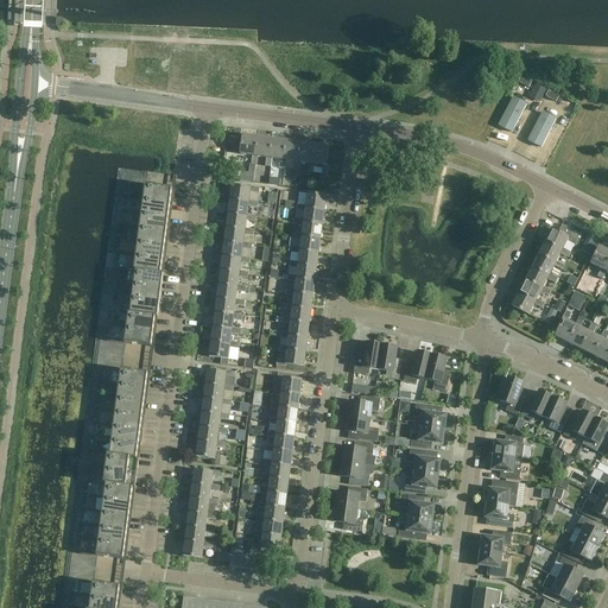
[(518,83),(529,88),(532,82),(521,76),(518,83)]
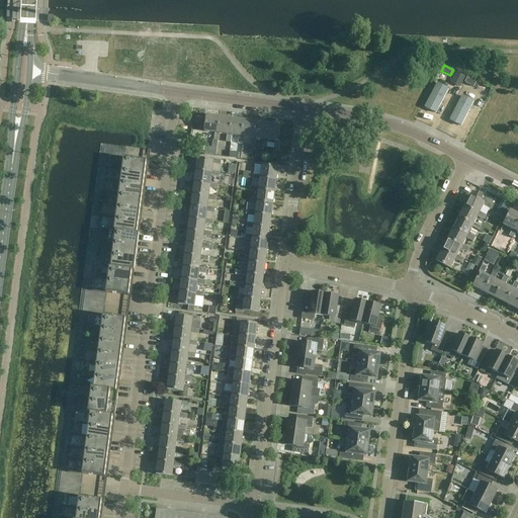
[(460,86),(464,78),(456,73),(452,82),(460,86)]
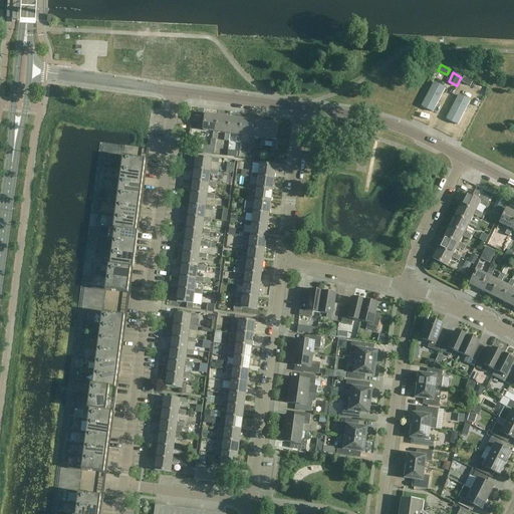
[(473,81),(464,76),(461,82),(470,86),(473,81)]
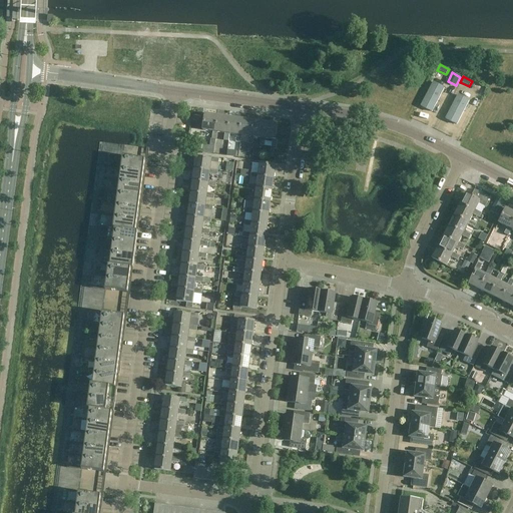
[(421,105),(431,111),(444,86),(433,81),(421,105)]
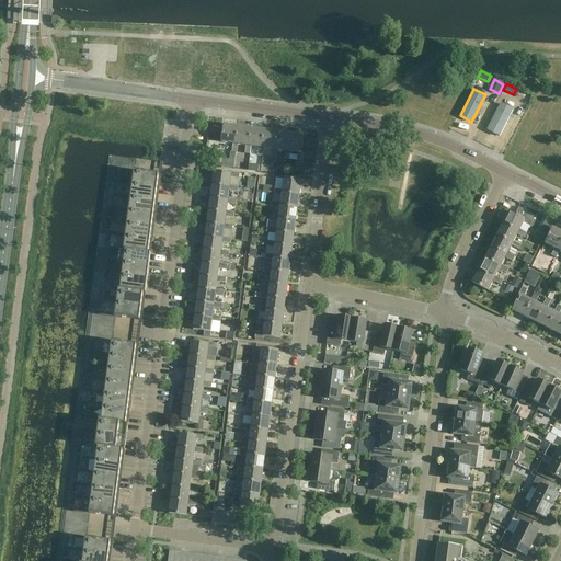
[(513,107),(501,102),(487,129),(499,136),(513,107)]
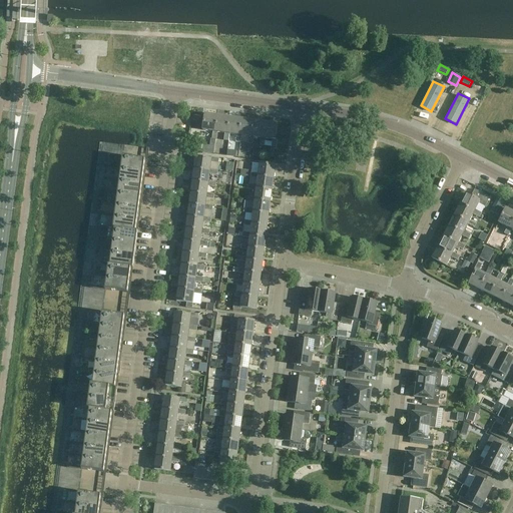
[(217,116),(205,115),(202,138),(203,131),(213,132),(212,139),(217,139),(217,132),(215,132),(217,116)]
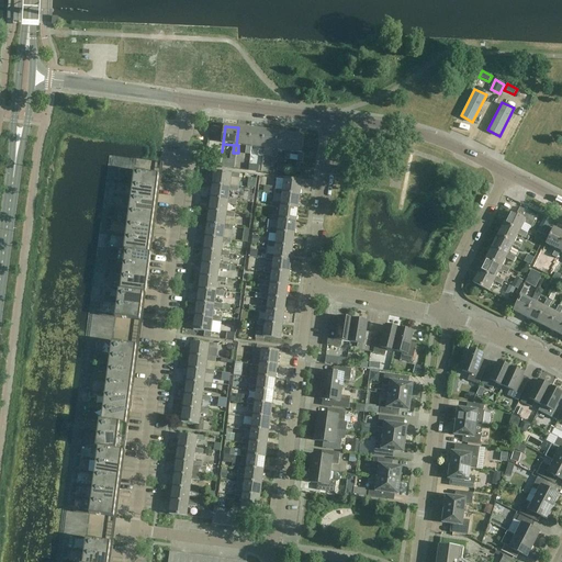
[(251,130),(238,127),(236,145),(238,145),(246,146),(245,155),(250,155),(251,147),(249,147),(251,130)]
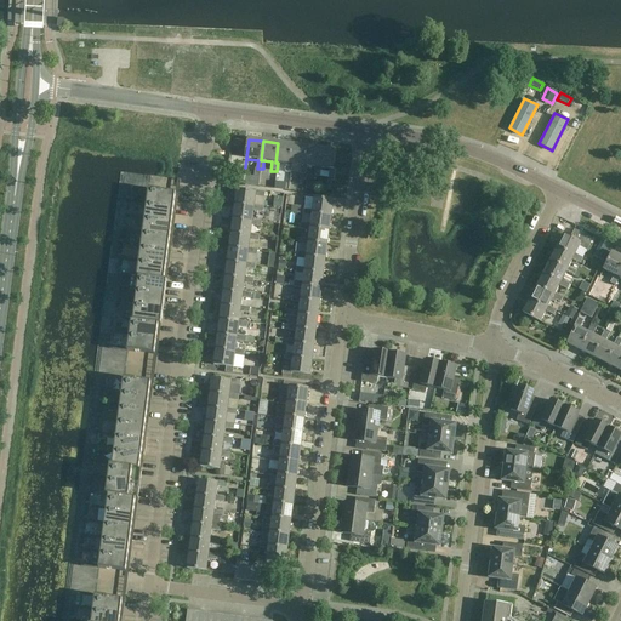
[(290,164),(292,144),(278,143),(275,163),(278,163),(286,164),(285,172),(291,174),(292,165),(290,164)]
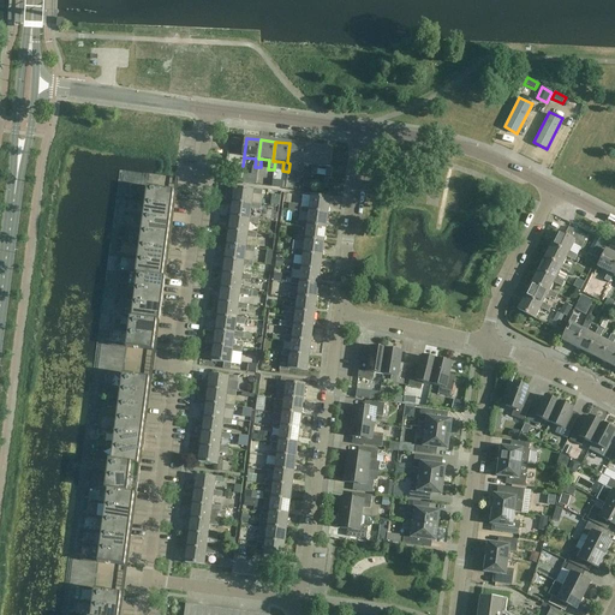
[(304,145),(290,143),(287,162),(290,163),(298,165),(297,173),(303,173),(304,165),(302,165),(304,145)]
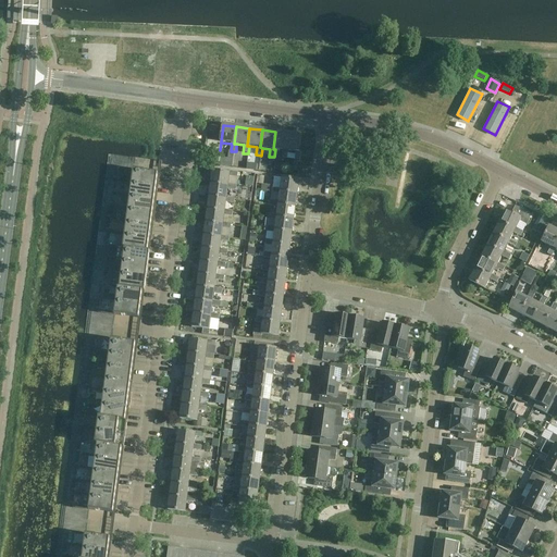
[(286,150),(288,133),(275,132),(273,149),(275,149),(283,150),(282,158),(287,159),(288,151),(286,150)]
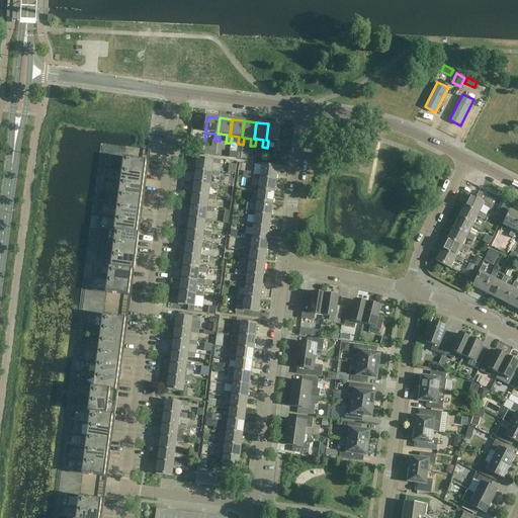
[(280,125),(268,123),(266,140),(268,141),(275,141),(274,149),(279,149),(280,142),(278,141),(280,125)]
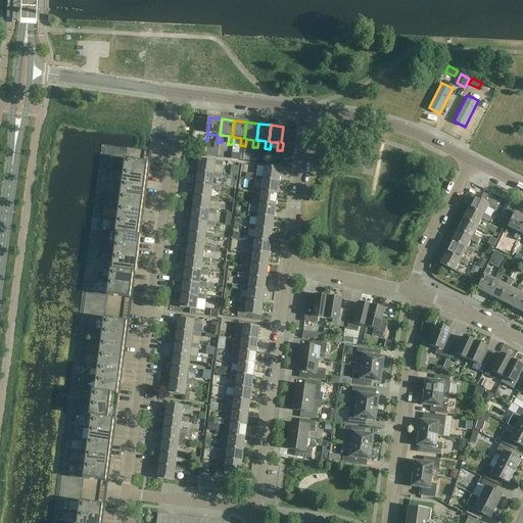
[(219,149),(206,147),(205,155),(218,157),(219,149)]
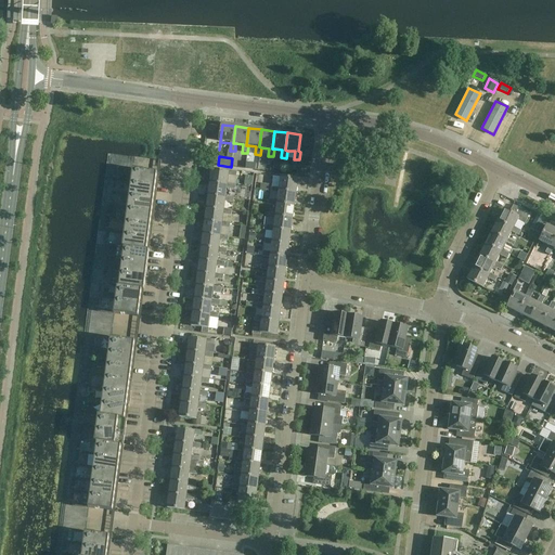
[(132,169),(131,183),(155,186),(157,173),(140,170),(132,169)]
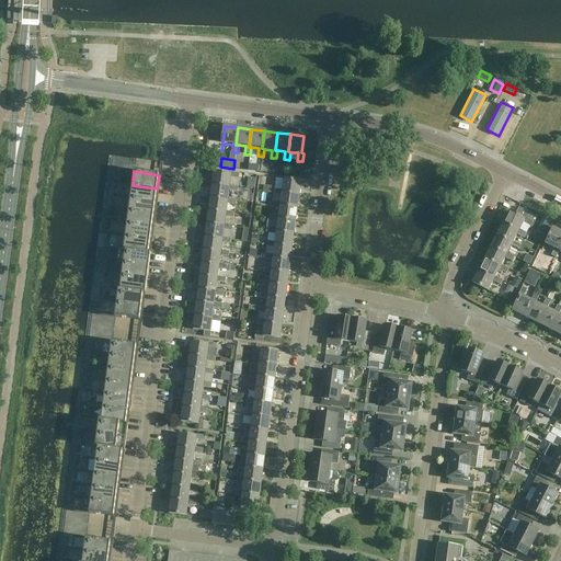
[(230,189),(230,185),(231,178),(239,179),(240,173),(231,172),(230,175),(219,173),(214,172),(212,186),(230,189)]
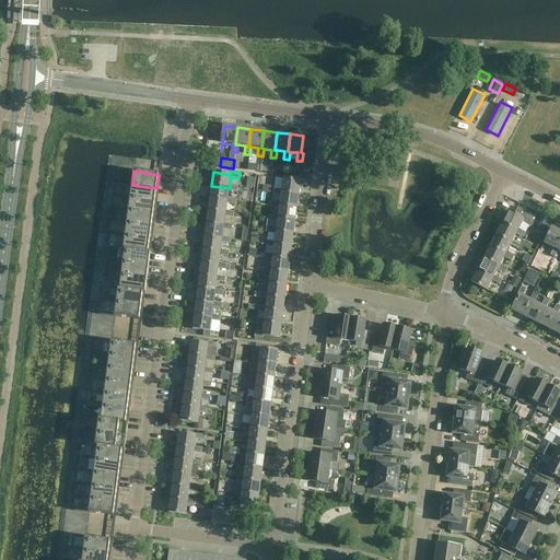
[(281,193),(300,195),(301,182),(276,178),(283,179),(282,189),(273,188),(273,194),(281,195),(281,193)]
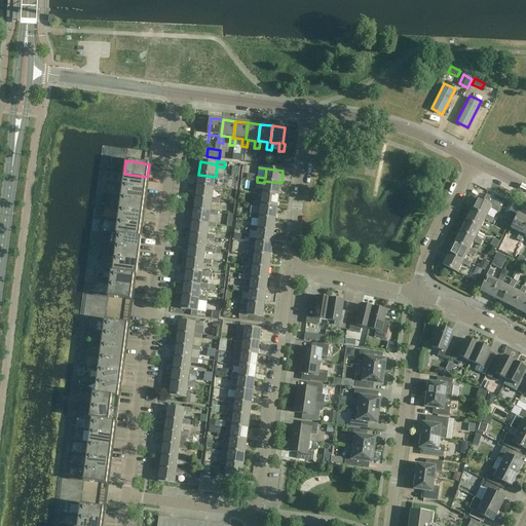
[(147,177),(124,174),(122,186),(146,189),(147,177)]
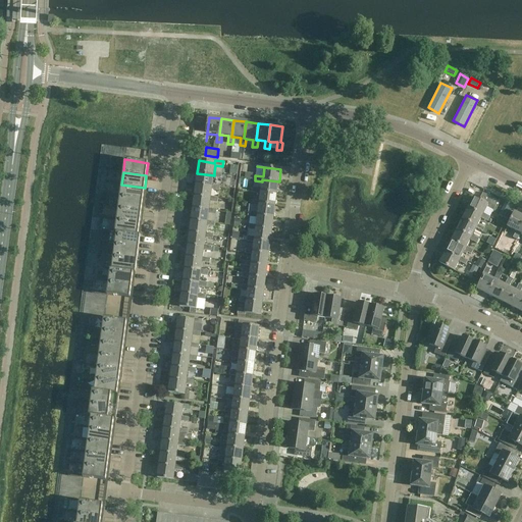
[(212,188),(212,185),(213,177),(220,178),(221,173),(214,172),(214,175),(197,173),(196,186),(212,188)]
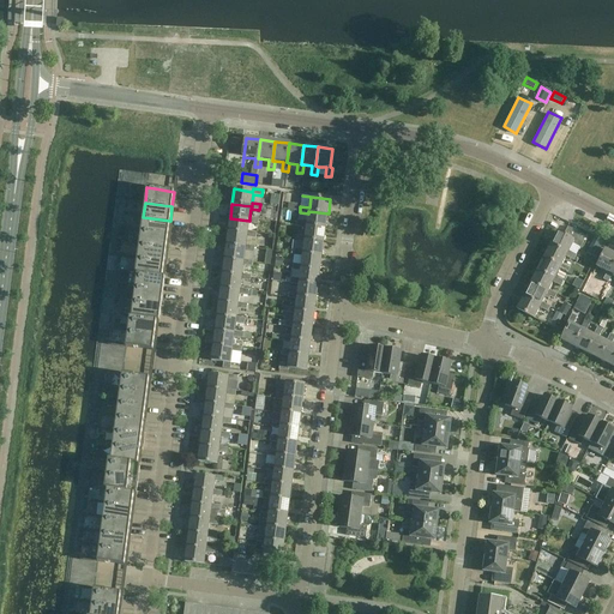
[(308,211),(308,214),(307,222),(299,222),(298,228),(306,229),(307,226),(326,228),(329,214),(308,211)]
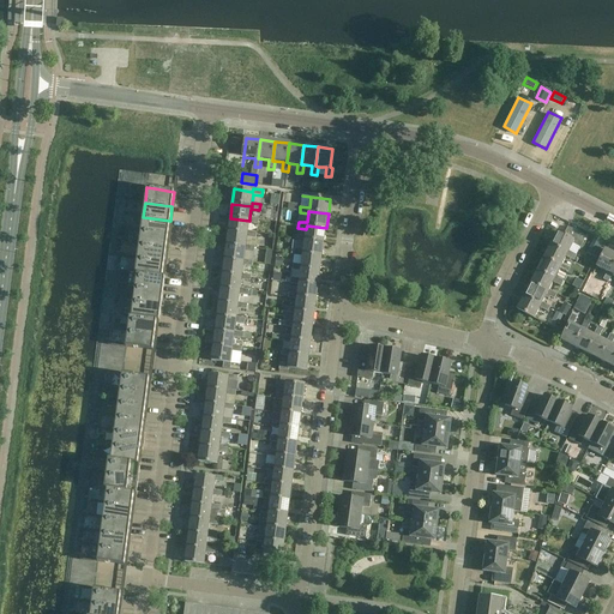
[(143,217),(142,232),(168,235),(170,221),(143,217)]
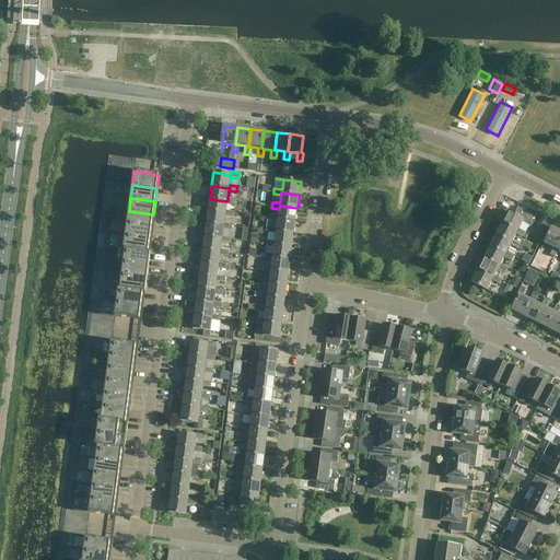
[(226,214),(226,211),(228,203),(235,205),(235,199),(228,198),(228,201),(210,199),(208,211),(226,214)]
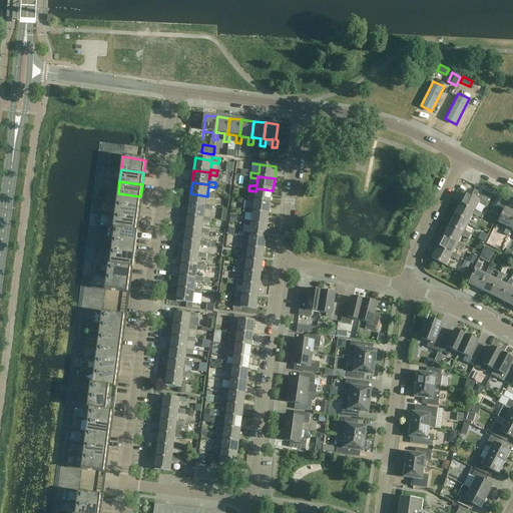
[(257,188),(255,191),(254,197),(247,196),(247,201),(254,202),(254,200),(271,202),(273,190),(257,188)]
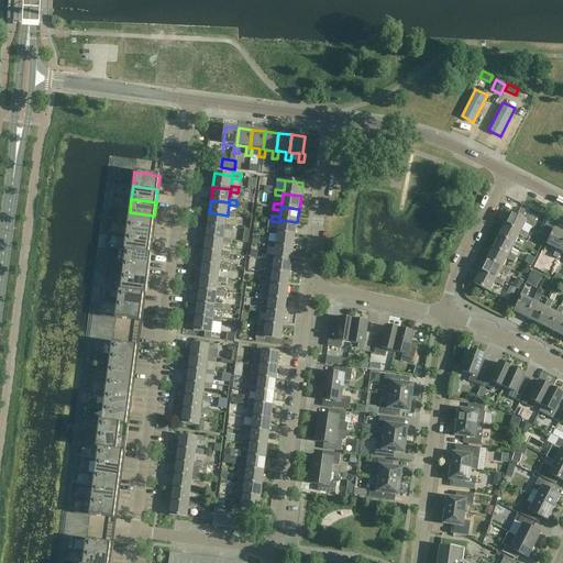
[(520,233),(521,231),(526,224),(532,228),(538,217),(521,208),(517,217),(511,213),(505,225),(520,233)]
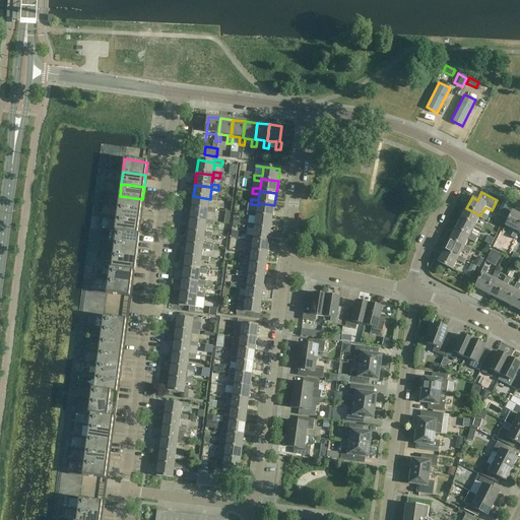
[(142,199),(120,196),(118,207),(140,210),(142,199)]
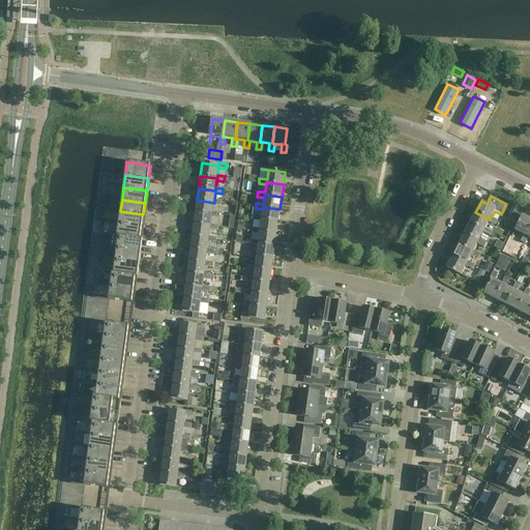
[(212,215),(212,212),(213,205),(221,206),(222,201),(214,200),(214,203),(197,200),(196,212),(212,215)]
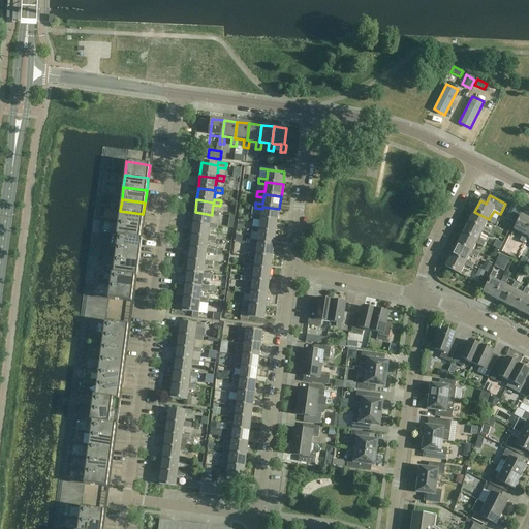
[(262,207),(262,209),(261,216),(254,215),(253,220),(260,221),(261,219),(278,221),(279,209),(262,207)]
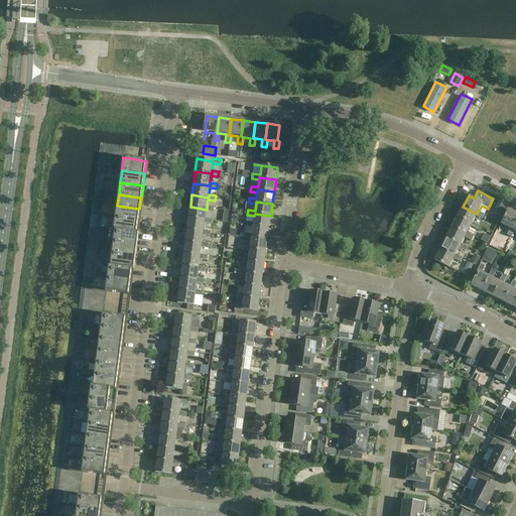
[(117,206),(115,218),(138,221),(139,209),(117,206)]
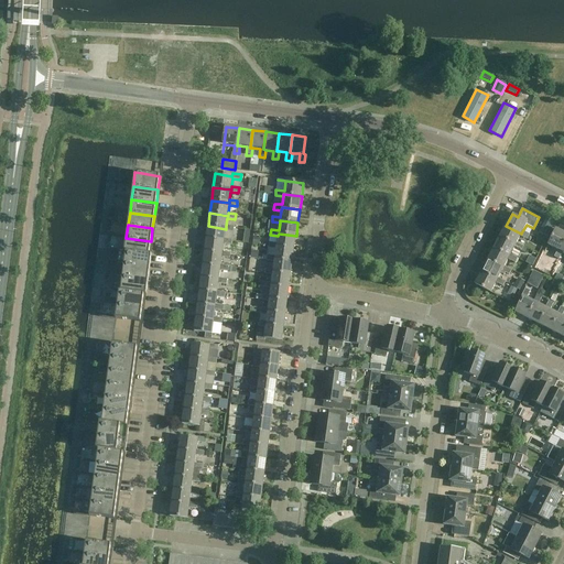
[(226,229),(208,226),(206,239),(224,242),(225,239),(226,231),(234,232),(234,227),(226,226),(226,229)]
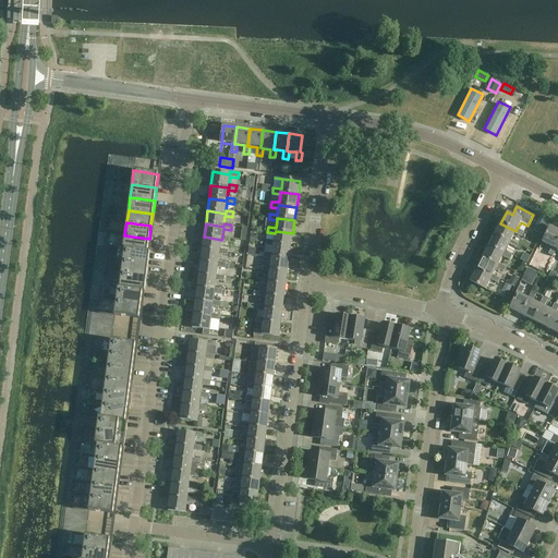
[(510,243),(511,241),(514,233),(521,238),(524,232),(517,229),(516,231),(500,223),(494,234),(510,243)]
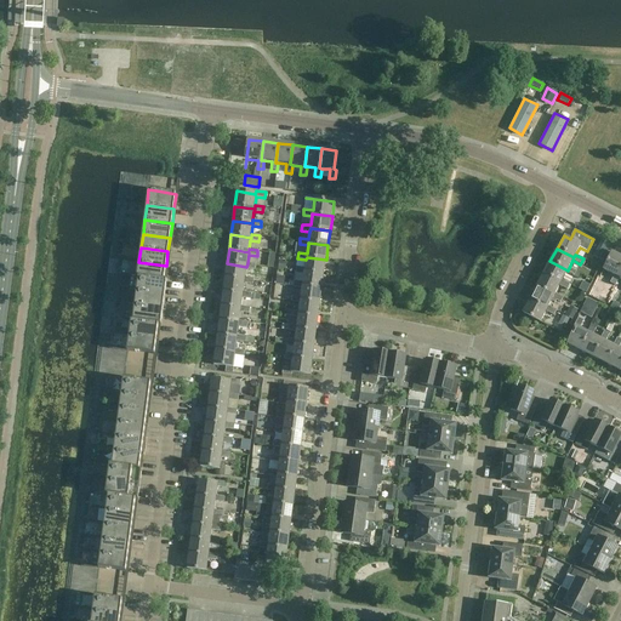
[(272,267),(272,252),(261,252),(260,266),(272,267)]
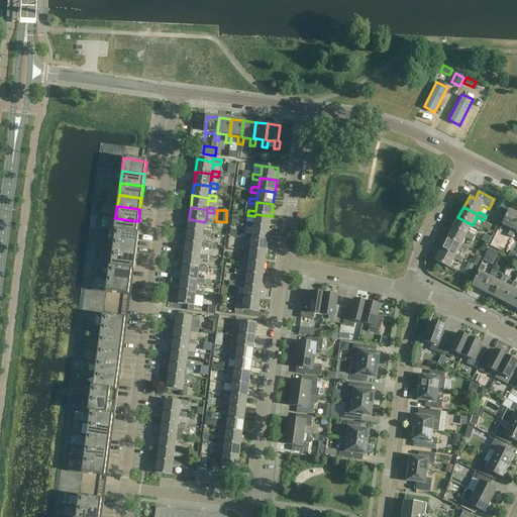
[(513,230),(516,222),(516,213),(510,210),(499,231),(500,231),(503,225),(511,229),(508,235),(512,237),(515,231),(513,230)]
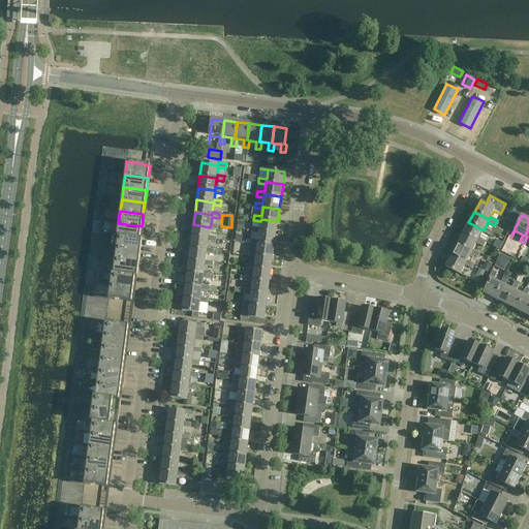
[(261,219),(260,221),(259,228),(252,227),(251,232),(259,234),(259,230),(276,234),(278,221),(261,219)]
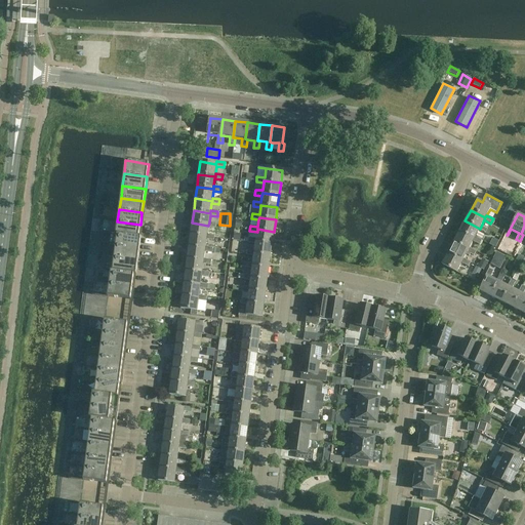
[(474,239),(475,237),(479,231),(485,234),(487,230),(481,227),(480,229),(465,220),(459,232),(474,239)]
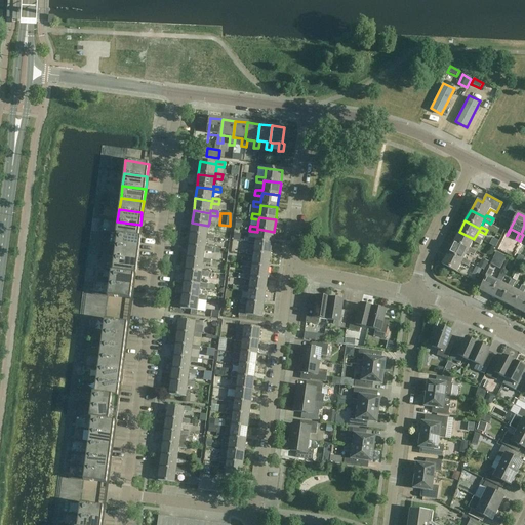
[(117,221),(116,234),(116,235),(138,237),(140,225),(117,221)]
